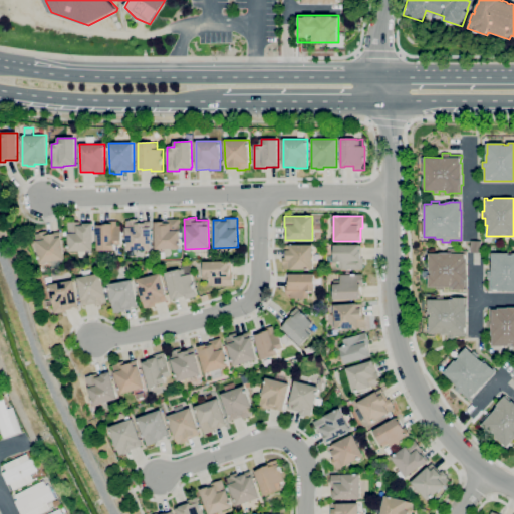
[(151,249),(126,250),(126,220),(131,220),(131,219),(138,219),(138,221),(151,221),(151,227),(151,249)]
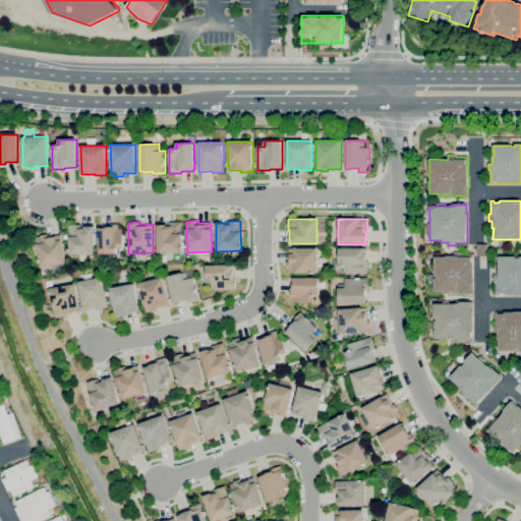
[(158,252),(157,225),(166,225),(166,226),(169,226),(169,222),(181,222),(181,233),(182,233),(182,252),(158,252)]
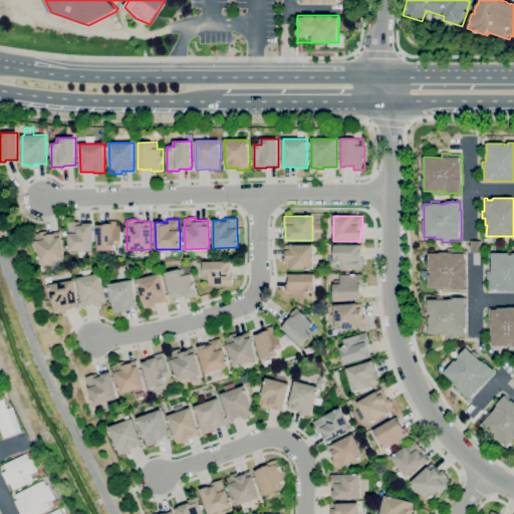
[(100,258),(100,250),(97,250),(96,225),(102,225),(102,224),(110,224),(110,221),(116,221),(117,226),(120,226),(121,245),(114,245),(115,250),(106,250),(106,257),(100,258)]
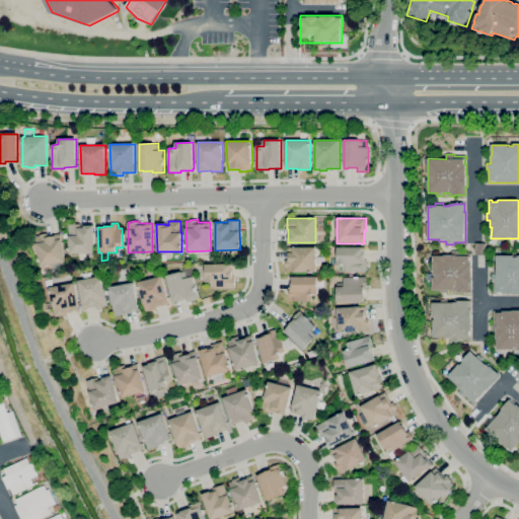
[(89,262),(77,262),(77,253),(69,253),(69,238),(63,238),(63,234),(68,234),(68,224),(81,224),(81,227),(84,227),(84,225),(93,225),(93,253),(88,253),(89,262)]
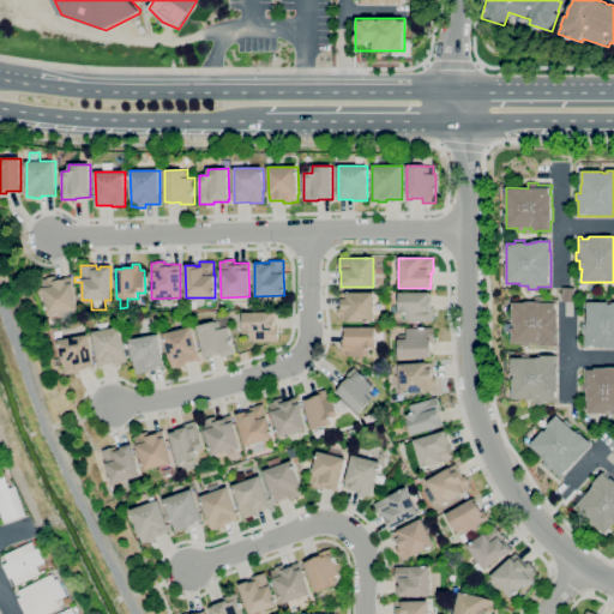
[(77,309),(49,314),(43,280),(48,278),(48,277),(56,276),(56,278),(72,276),(77,309)]
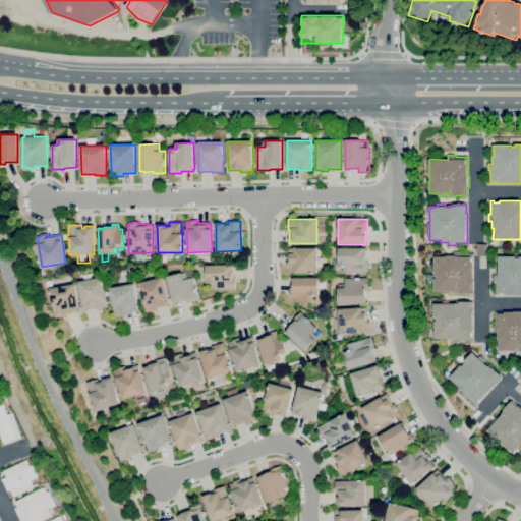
[(487,255),(477,255),(477,244),(487,244),(487,255)]
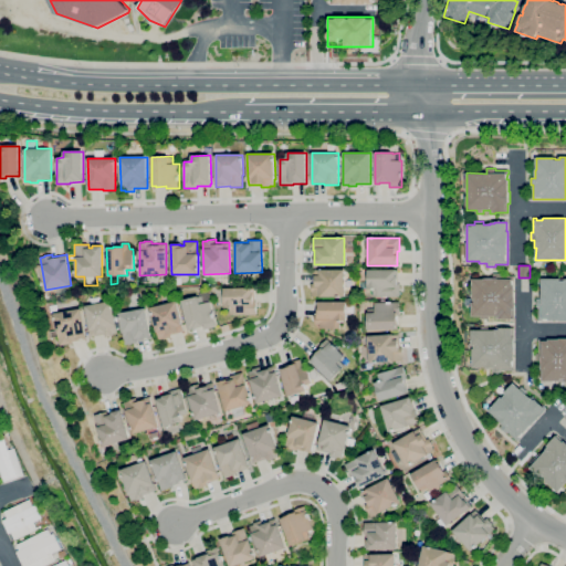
[(312,291),(311,291),(311,283),(313,283),(313,270),(345,270),(345,296),(312,296),(312,291)]
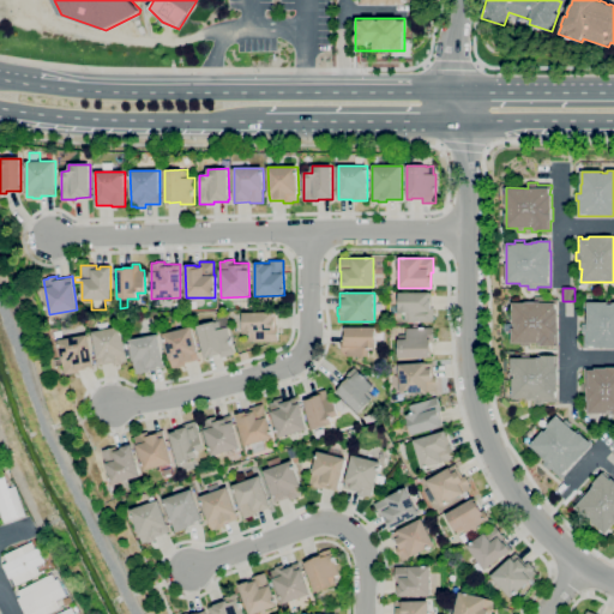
[(434,321),(405,321),(405,313),(399,313),(399,293),(429,293),(429,300),(431,300),(431,308),(434,308),(434,321)]
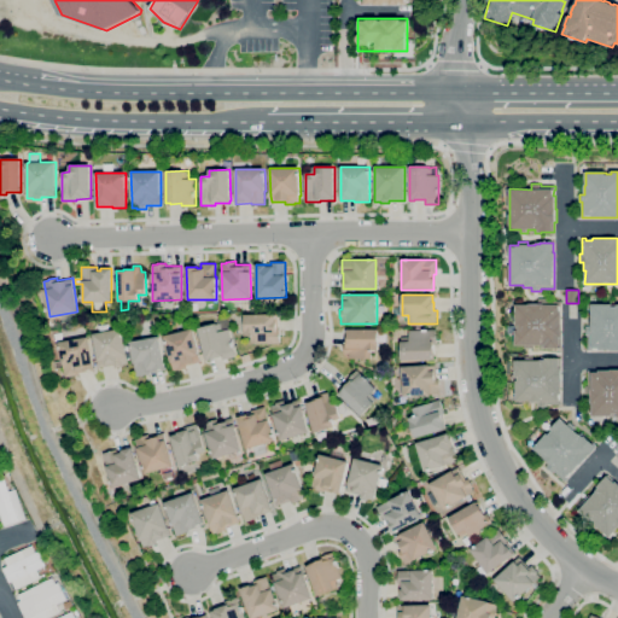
[(513,332),(513,334),(508,334),(508,331),(508,326),(517,326),(517,305),(529,304),(538,303),(538,299),(547,298),(547,302),(563,302),(563,307),(559,307),(560,313),(561,313),(561,325),(563,325),(563,334),(563,337),(559,337),(560,348),(546,349),(546,348),(541,349),(541,347),(541,344),(535,344),(535,349),(525,349),(525,345),(516,345),(516,332),(513,332)]
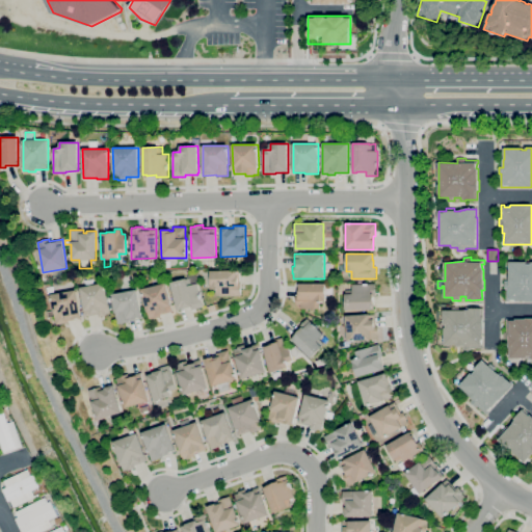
[(531,300),(506,301),(506,289),(505,289),(505,281),(507,281),(507,273),(509,273),(509,262),(527,262),(527,264),(531,264),(531,262),(531,300)]
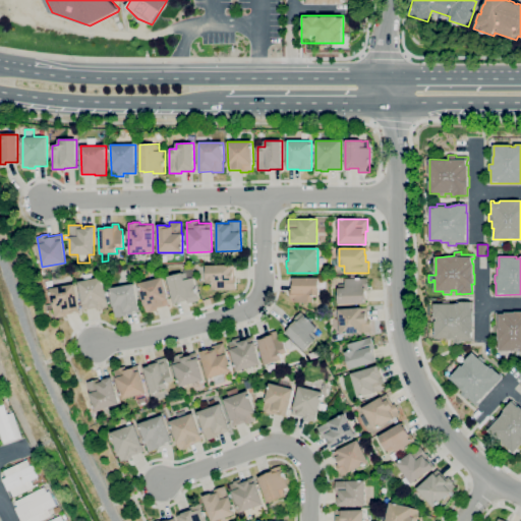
[(232,271),(233,271),(233,278),(235,278),(236,289),(212,290),(212,283),(207,283),(206,265),(232,265),(232,271)]
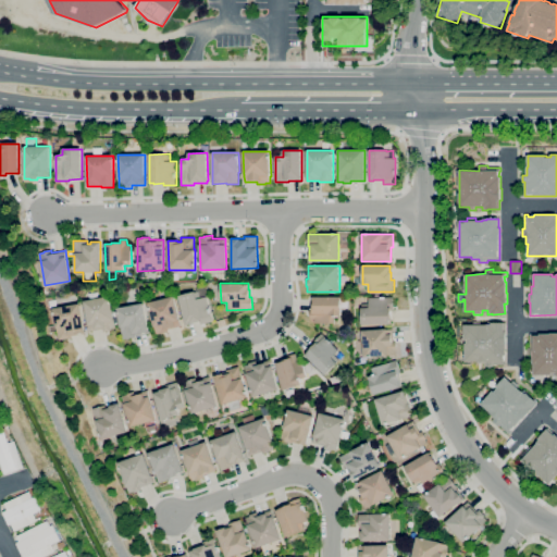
[(200,324),(200,321),(190,324),(189,322),(186,323),(178,296),(195,292),(195,293),(198,292),(200,298),(206,297),(212,321),(200,324)]
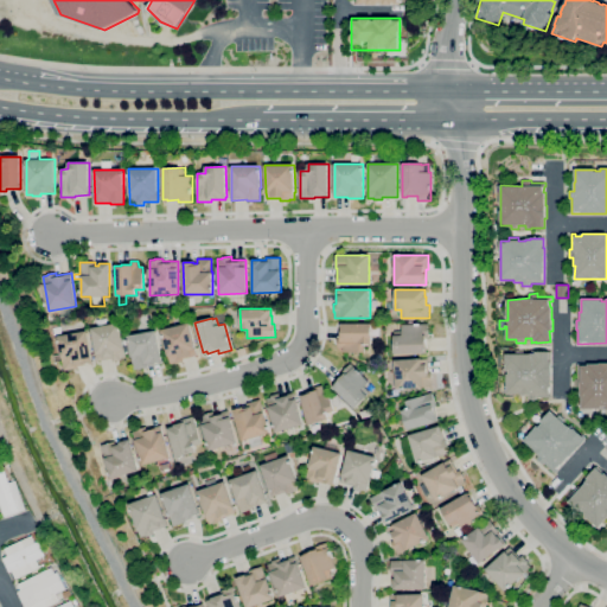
[(113,362),(113,358),(98,360),(91,328),(120,323),(126,350),(125,350),(126,357),(121,358),(122,359),(113,362)]
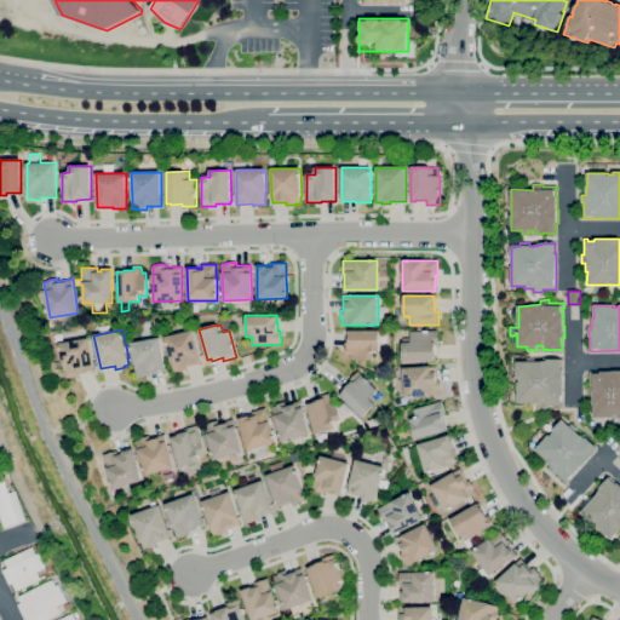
[(174,372),(165,337),(194,329),(200,356),(201,363),(188,367),(188,369),(174,372)]
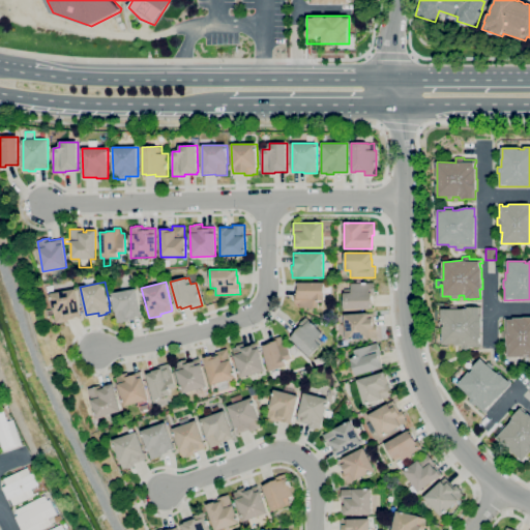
[(319,307),(299,307),(299,303),(294,303),(294,295),(296,295),(296,283),(324,283),(324,300),(319,300),(319,307)]
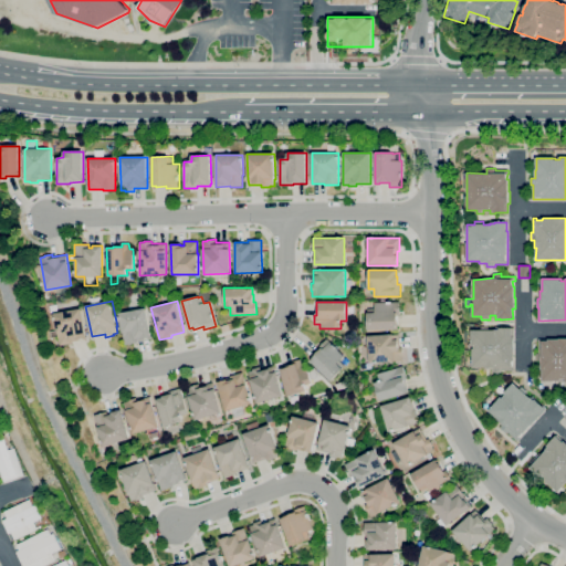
[(368,331),(368,308),(375,308),(375,303),(400,302),(400,316),(397,316),(397,329),(368,331)]
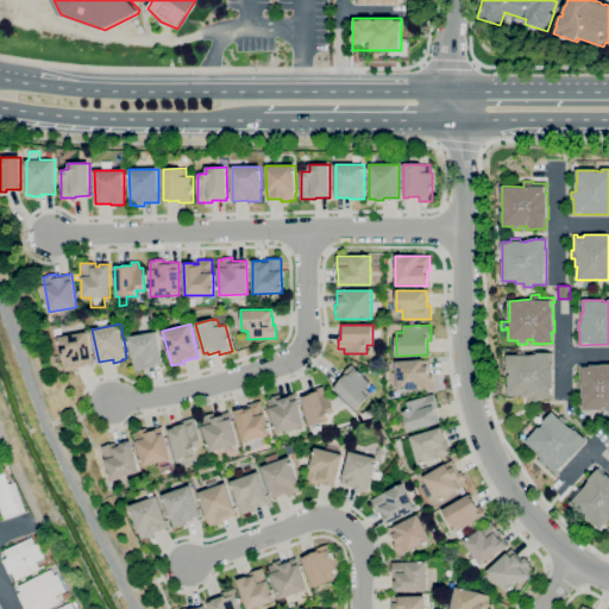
[(64,372),(58,338),(87,332),(93,365),(85,366),(79,368),(79,370),(64,372)]
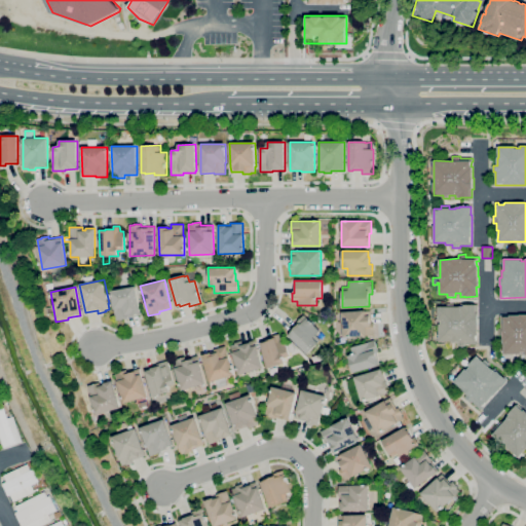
[(116,321),(111,291),(136,287),(141,313),(132,315),(130,313),(127,314),(128,318),(116,321)]
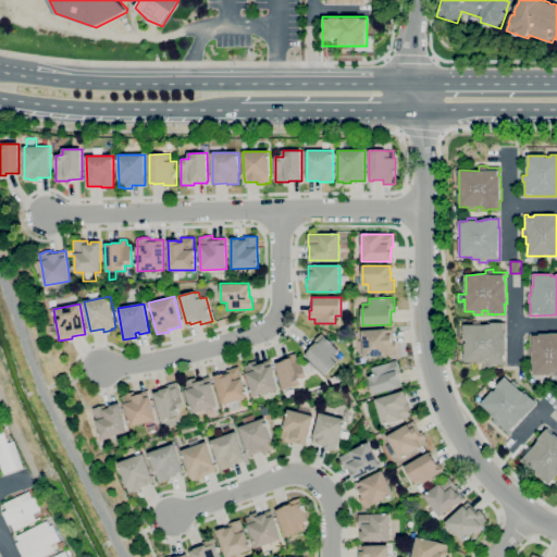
[(493,367),(485,367),(485,362),(478,363),(478,361),(466,361),(465,325),(472,325),(472,322),(481,322),(481,325),(487,325),(487,324),(492,324),(492,323),(505,323),(505,332),(506,332),(506,355),(506,364),(493,364),(493,367)]
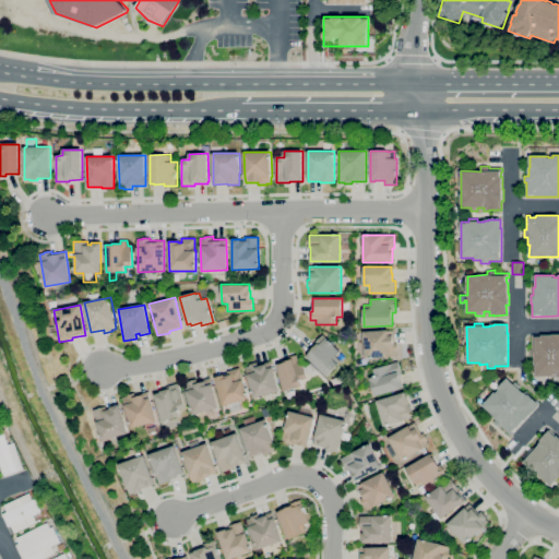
[(365,358),(364,332),(389,330),(389,331),(394,330),(395,343),(397,343),(399,352),(397,352),(397,356),(390,356),(390,357),(365,358)]
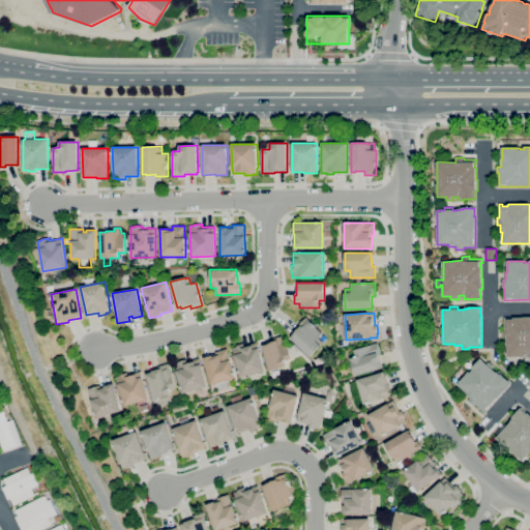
[(310,357),(290,336),(299,327),(297,326),(306,317),(322,333),(318,337),(323,344),(310,357)]
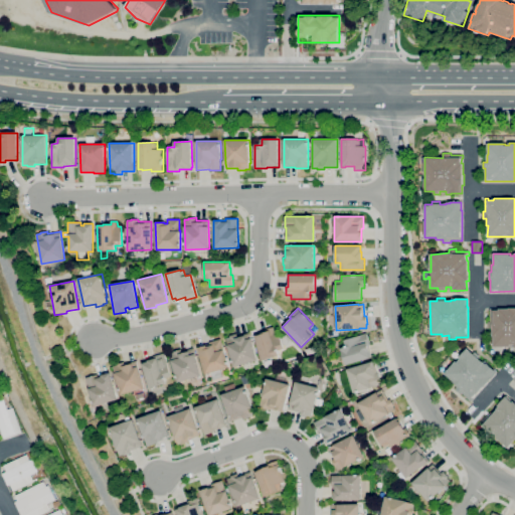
[(493,346),(493,336),(492,336),(492,328),(488,328),(488,321),(491,321),(491,309),(493,309),(493,310),(499,310),(499,309),(509,309),(509,308),(514,308),(514,345),(510,345),(510,346),(493,346)]
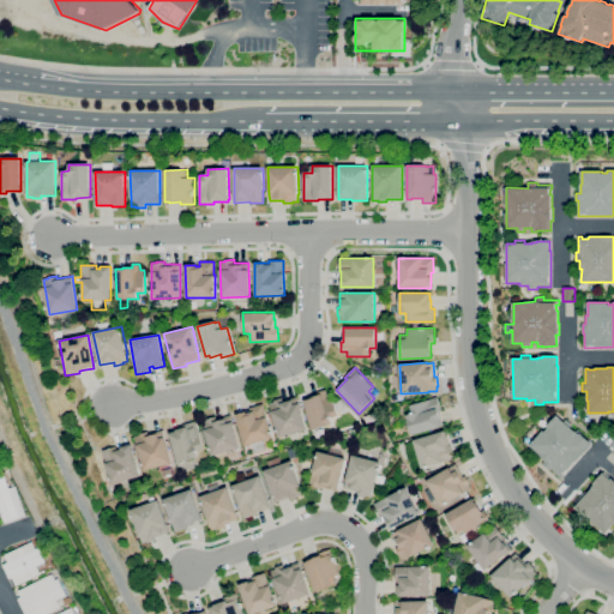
[(312,429),(304,401),(311,398),(311,397),(318,395),(317,392),(326,390),(327,395),(332,393),(338,416),(330,419),(332,423),(312,429)]
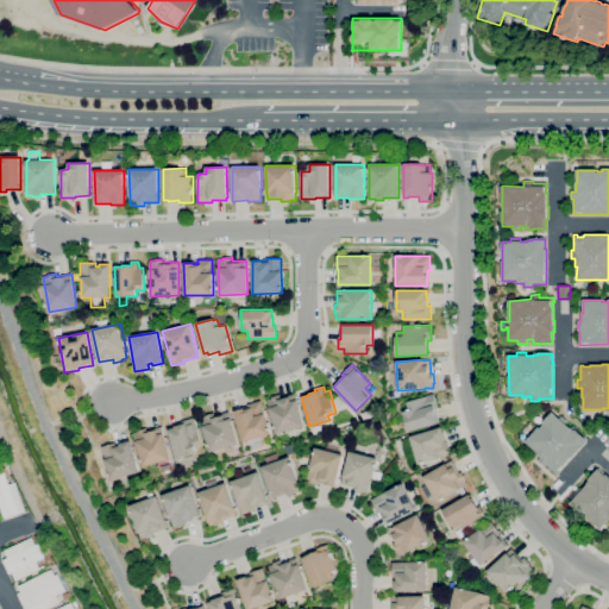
[(276,434),(267,400),(271,399),(271,396),(280,394),(281,397),(295,394),(303,426),(276,434)]
